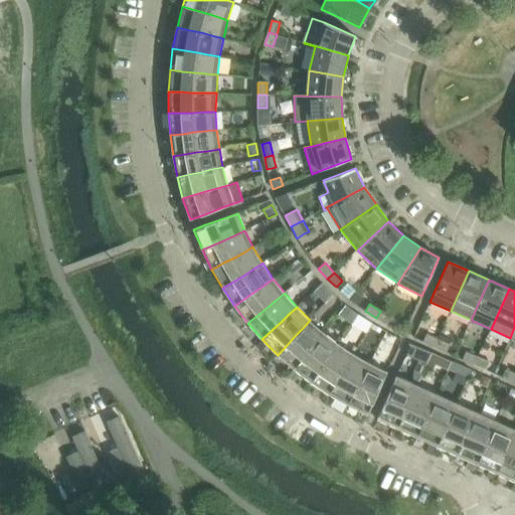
[(376,318),(386,325),(391,317),(380,311),(376,318)]
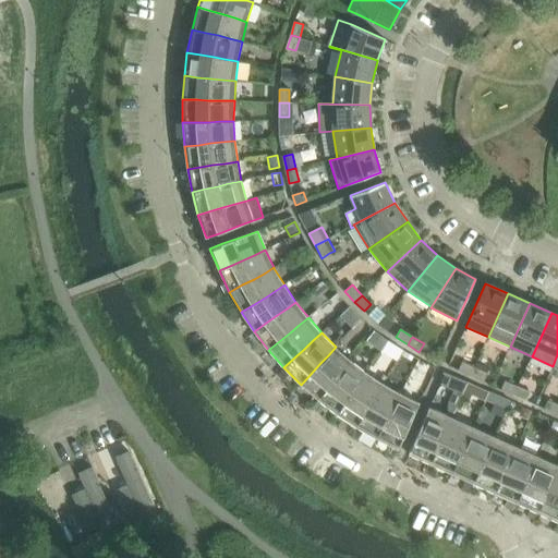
[(311,374),(301,385),(318,400),(327,388),(336,378),(343,368),(351,360),(336,347),(328,355),(319,364),(311,374)]
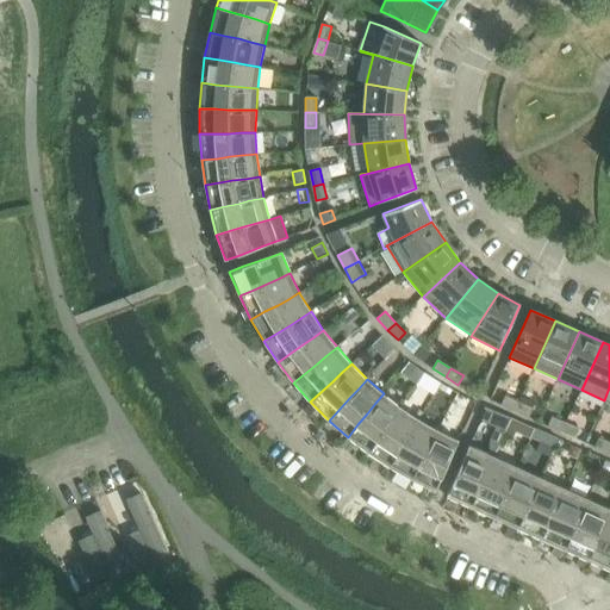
[(400,406),(384,393),(375,403),(367,414),(358,424),(348,437),(368,453),(378,440),(386,428),(393,417),(400,406)]
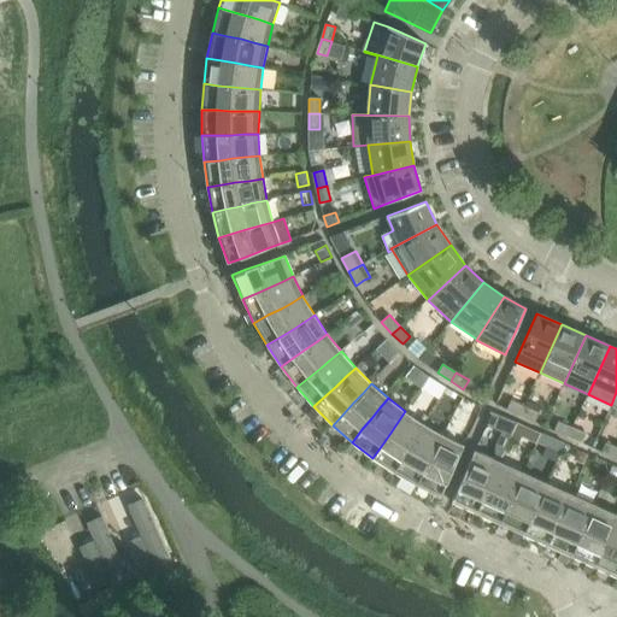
[(470,401),(463,398),(459,405),(466,410),(470,401)]
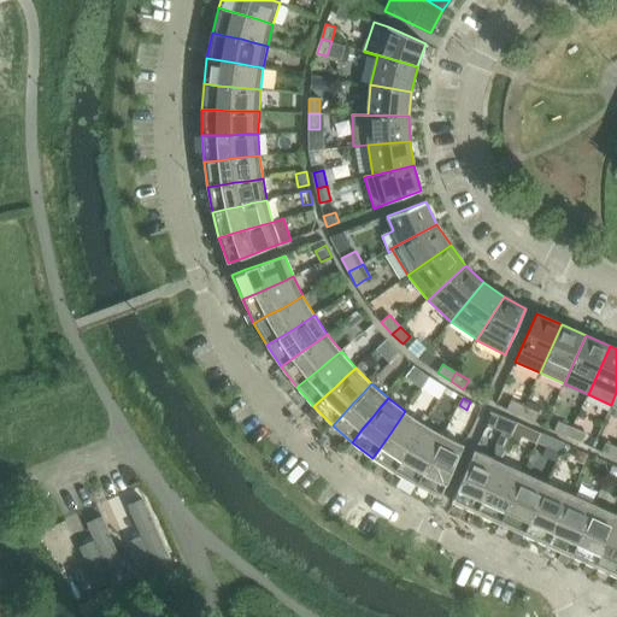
[(526,406),(512,400),(507,410),(521,416),(526,406)]
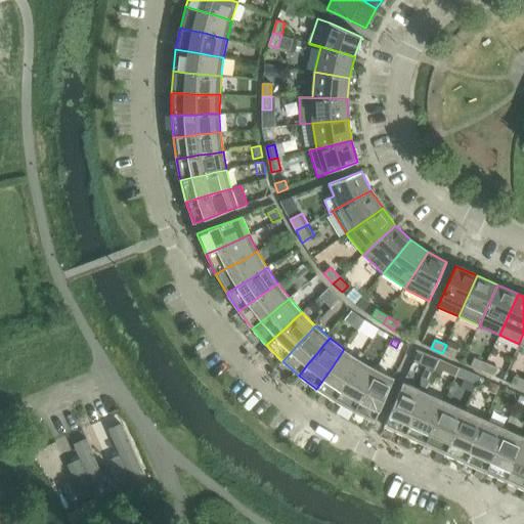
[(454,358),(459,350),(446,345),(442,353),(454,358)]
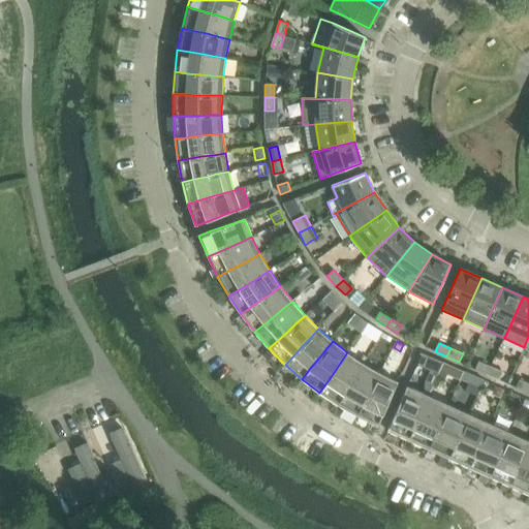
[(364,364),(347,352),(341,362),(335,371),(328,381),(319,393),(338,405),(345,394),(351,382),(358,373),(364,364)]
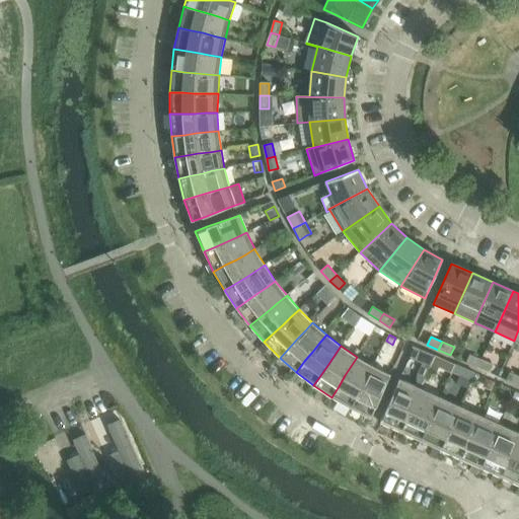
[(470,355),(466,363),(477,368),(482,360),(470,355)]
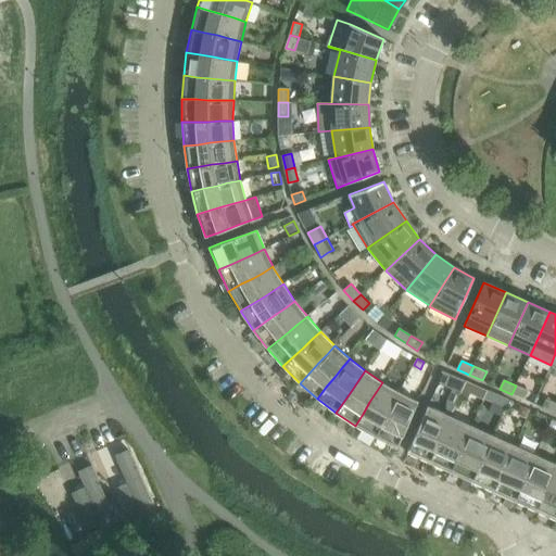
[(466,381),(460,394),(474,399),(478,387),(466,381)]
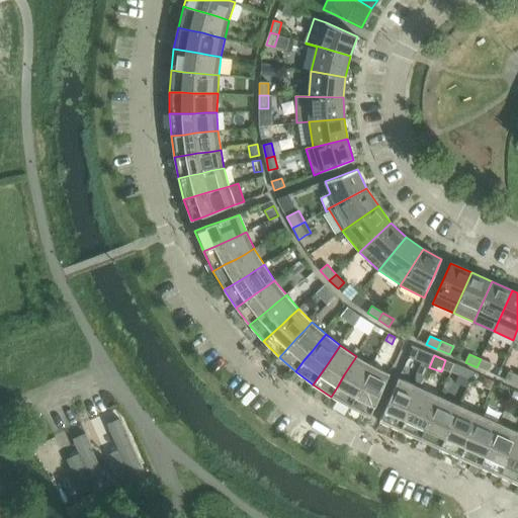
[(372,365),(371,365),(356,356),(350,365),(344,374),(338,385),(331,397),(350,407),(356,396),(361,384),(367,375),(372,365)]
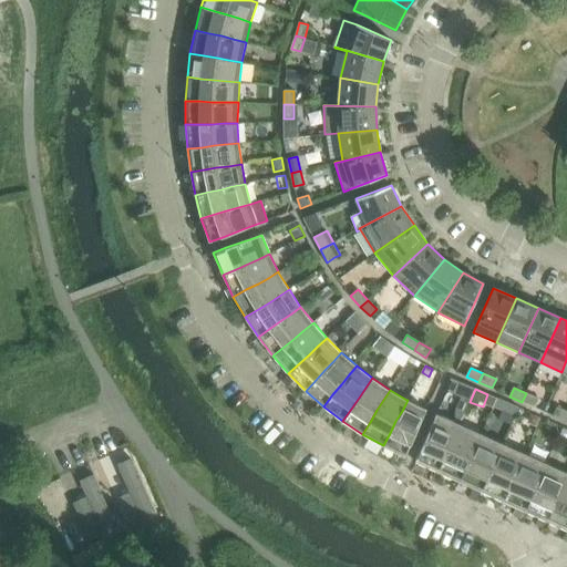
[(522,402),(535,408),(539,399),(526,393),(522,402)]
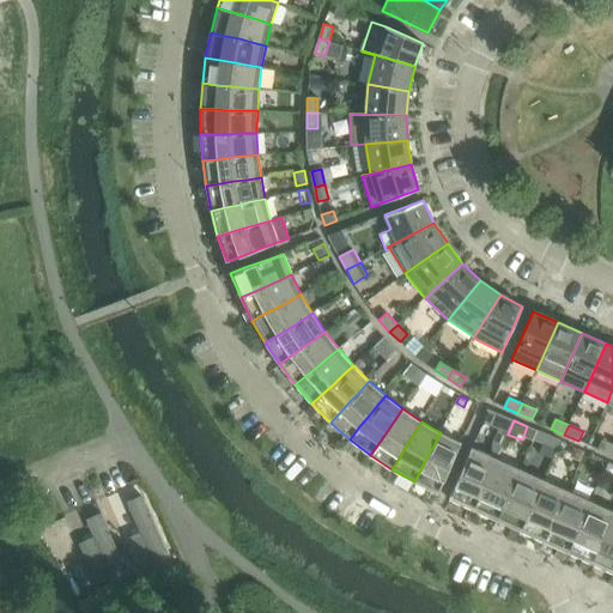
[(414,481),(437,493),(444,479),(450,466),(455,454),(460,443),(441,432),(435,444),(428,455),(422,468),(414,481)]
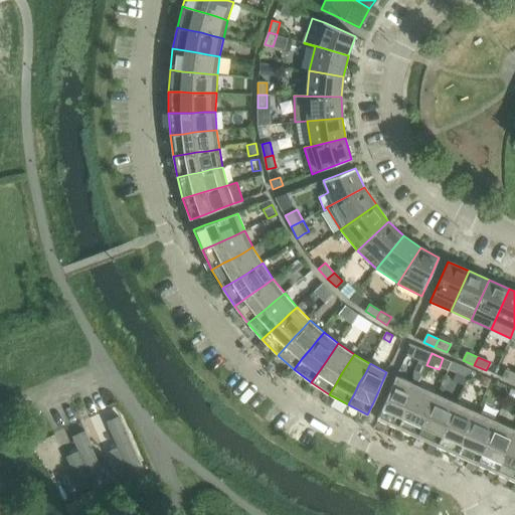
[(457,364),(455,371),(468,377),(471,370),(457,364)]
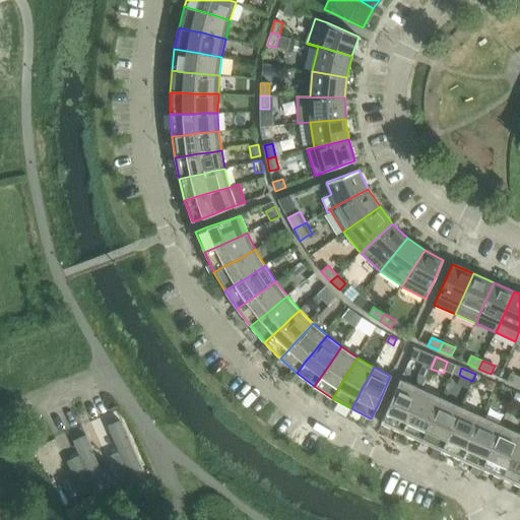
[(519,377),(511,373),(507,381),(519,387),(519,383),(519,377)]
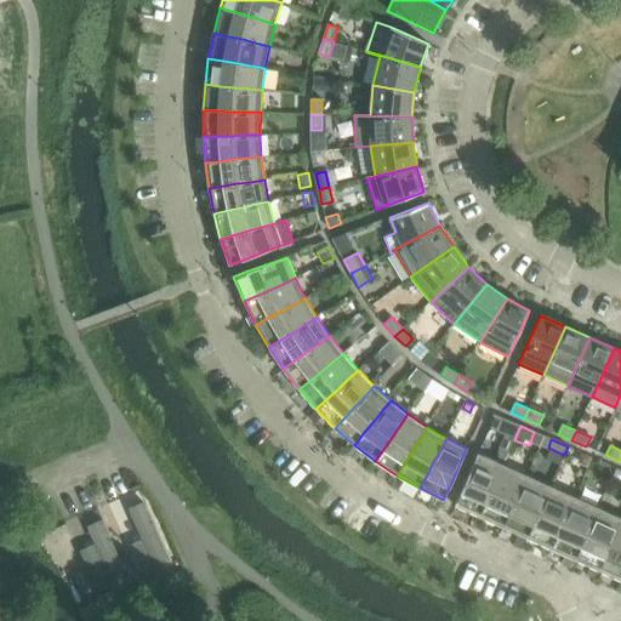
[(503,465),(478,453),(472,465),(467,477),(461,491),(455,505),(479,517),(485,502),(493,489),(497,477),(503,465)]
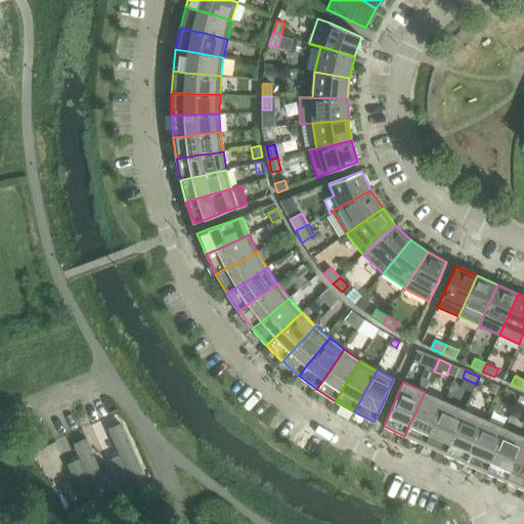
[(404,436),(425,444),(430,433),(435,422),(440,411),(444,401),(425,392),(420,402),(416,412),(409,424),(404,436)]
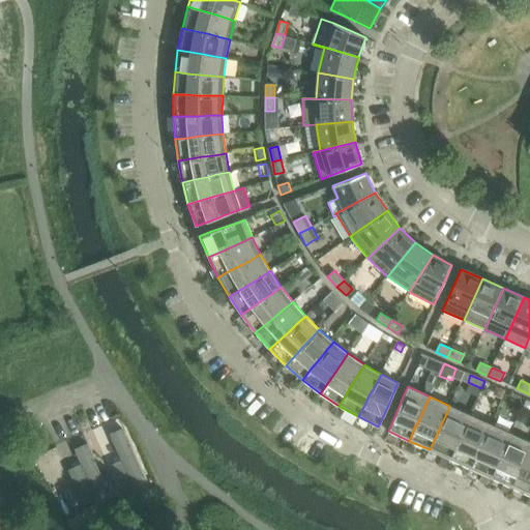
[(470,415),(449,406),(445,416),(440,427),(435,438),(430,449),(450,459),(455,447),(461,436),(465,425),(470,415)]
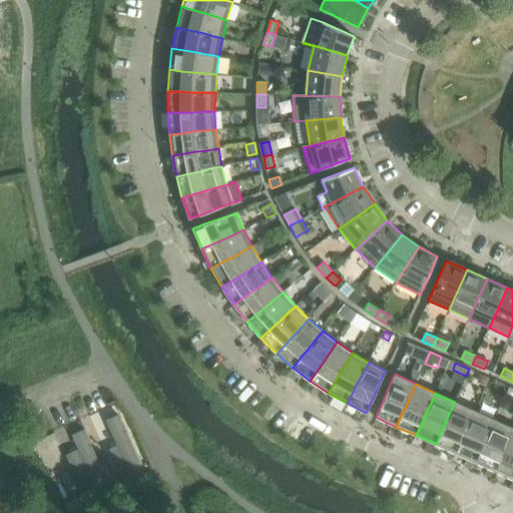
[(475,411),(455,402),(450,412),(446,422),(441,433),(436,444),(455,453),(460,442),(466,431),(470,421),(475,411)]
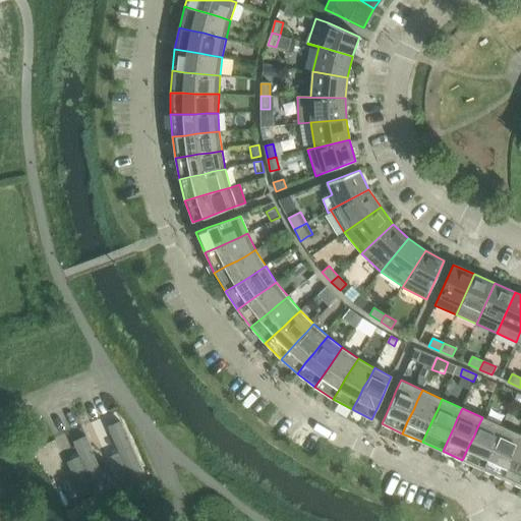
[(502,425),(482,417),(477,427),(473,438),(467,449),(462,460),(482,469),(487,458),(493,447),(502,425)]
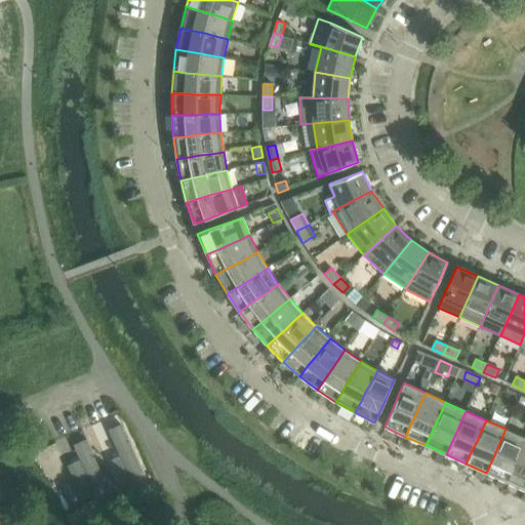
[(524,440),(524,437),(506,429),(496,450),(491,461),(486,473),(507,482),(512,471),(517,459),(521,449),(524,440)]
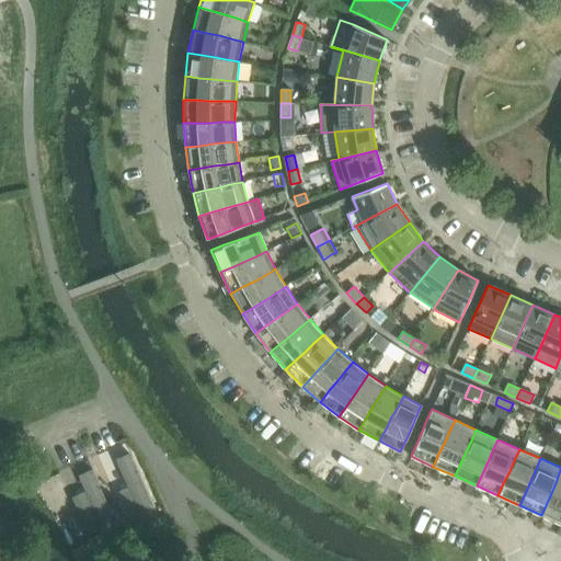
[(63,473),(89,534),(107,526),(80,466),(63,473)]
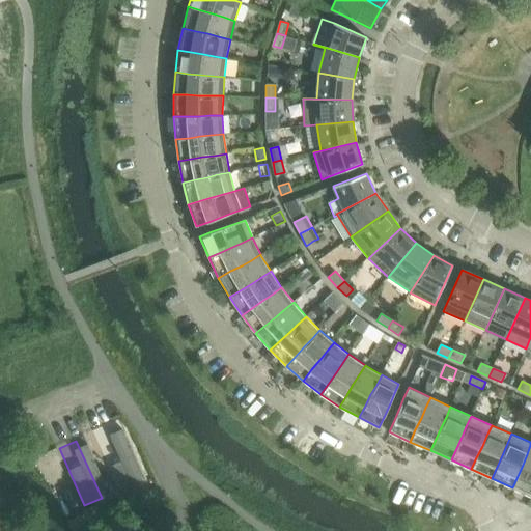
[(512,487),(530,496),(530,445),(527,454),(523,465),(518,476),(512,487)]
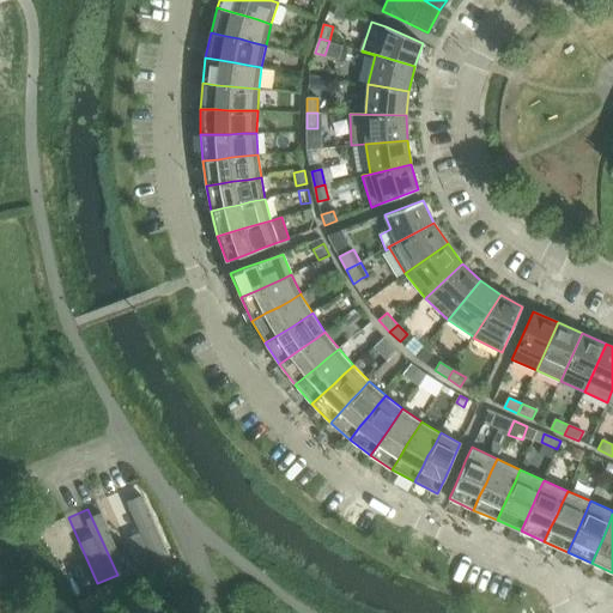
[(163,562),(140,571),(145,584),(169,575),(163,562)]
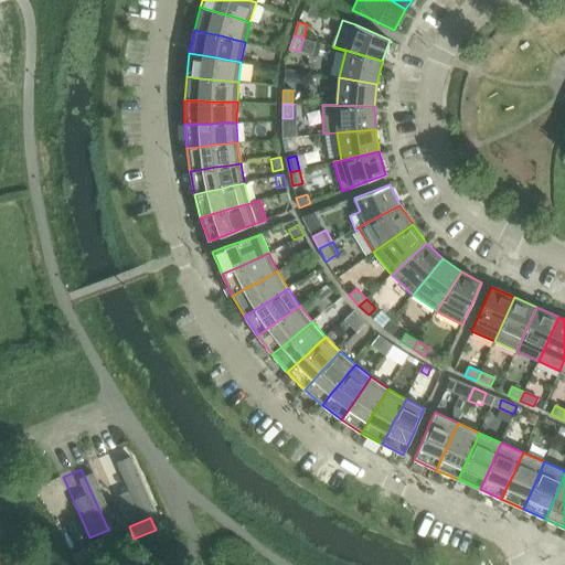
[(96,555),(117,546),(112,534),(91,543),(96,555)]
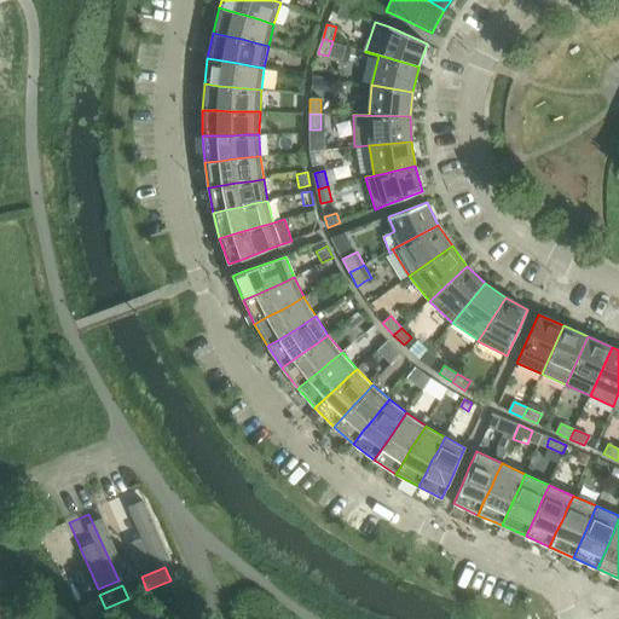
[(104,618),(98,600),(80,607),(84,618),(104,618)]
